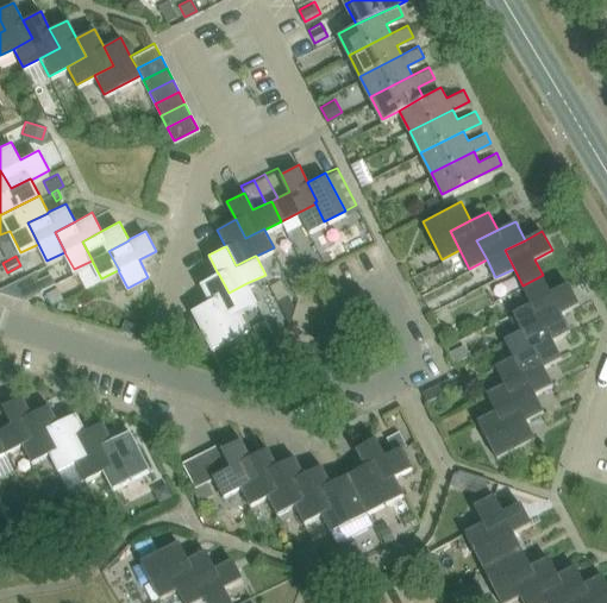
[(37,276),(42,275),(39,268),(14,275),(20,293),(41,287),(37,276)]
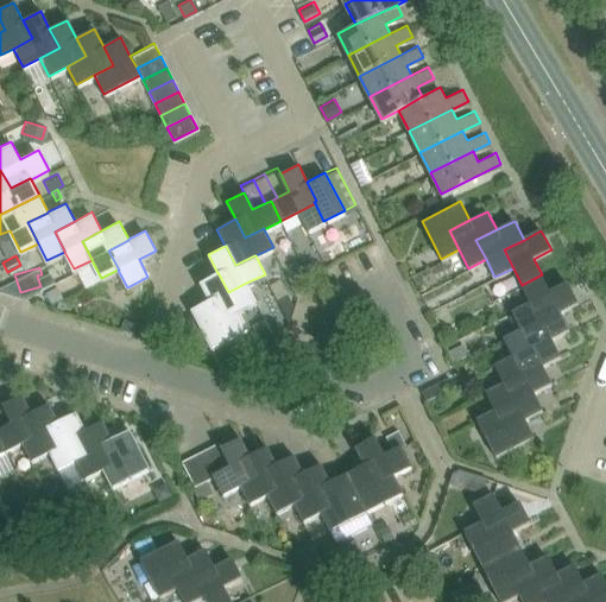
[(200,282),(209,299),(220,318),(238,309),(238,310),(256,301),(246,283),(228,292),(218,272),(218,273),(200,282)]
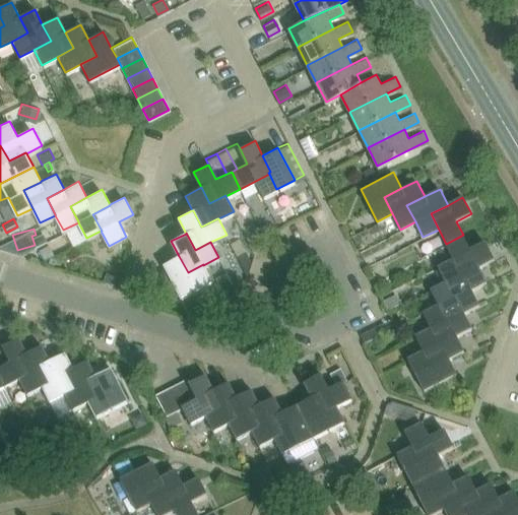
[(470,249),(463,235),(446,244),(453,258),(462,275),(478,267),(494,259),(484,242),(470,249)]
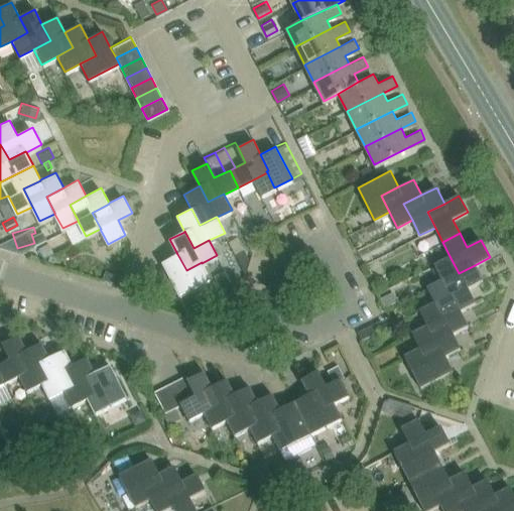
[(46,242),(37,247),(42,257),(51,252),(46,242)]
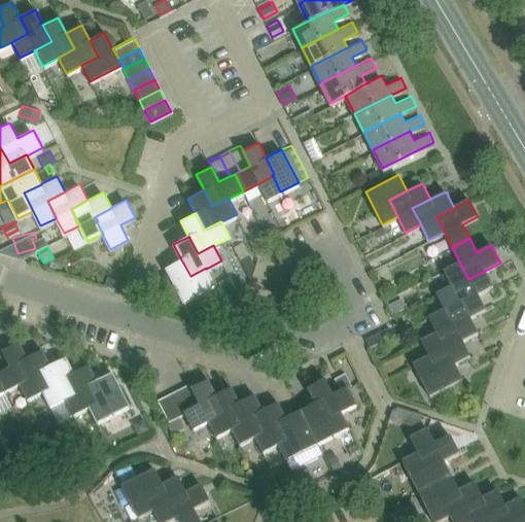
[(251,263),(247,254),(238,258),(247,277),(251,263)]
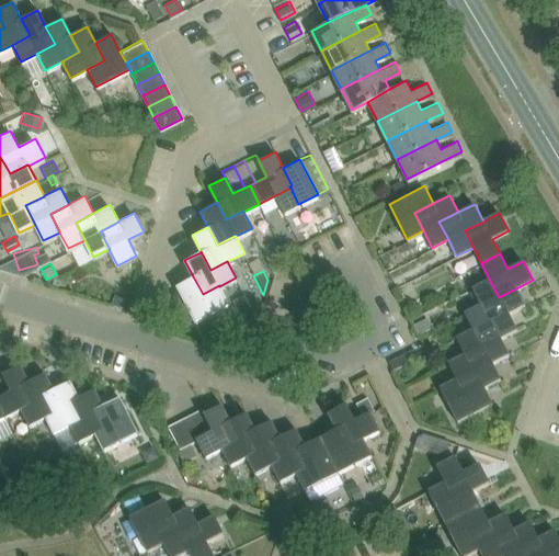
[(228,303),(219,286),(219,285),(203,294),(193,276),(175,285),(177,287),(164,294),(180,322),(192,316),(194,320),(228,303)]
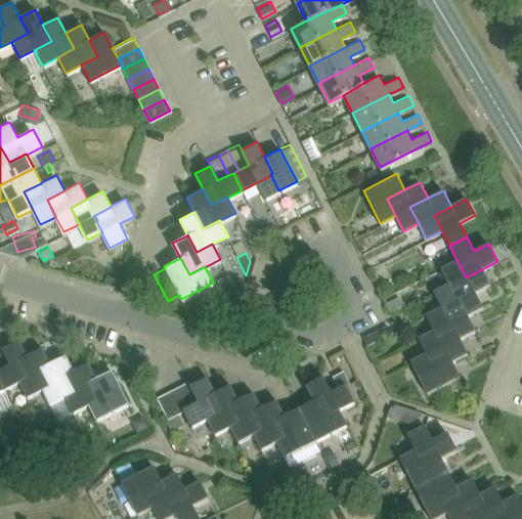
[(466,277),(457,260),(441,268),(449,284),(458,300),(474,292),(489,284),(482,269),(466,277)]
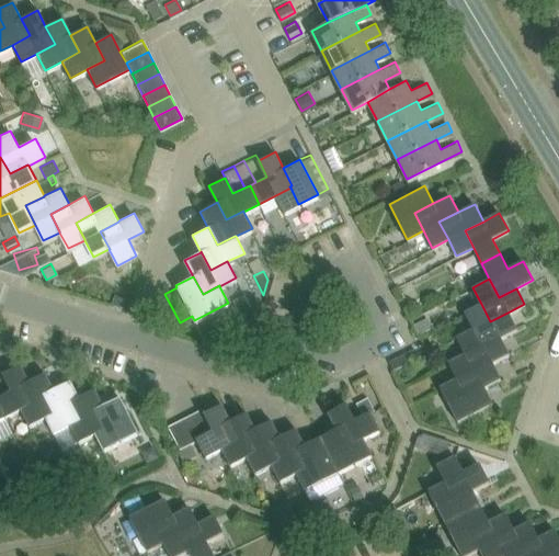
[(113,294),(110,303),(125,307),(127,299),(113,294)]
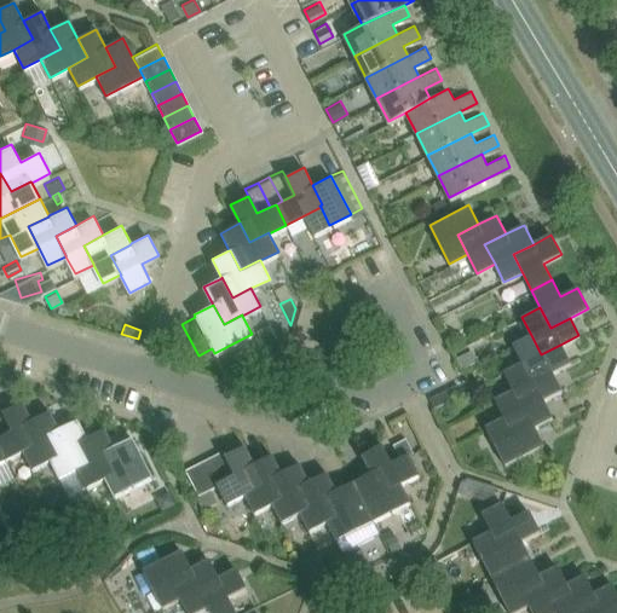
[(541,354),(531,335),(513,343),(522,360),(532,382),(551,371),(569,363),(560,345),(541,354)]
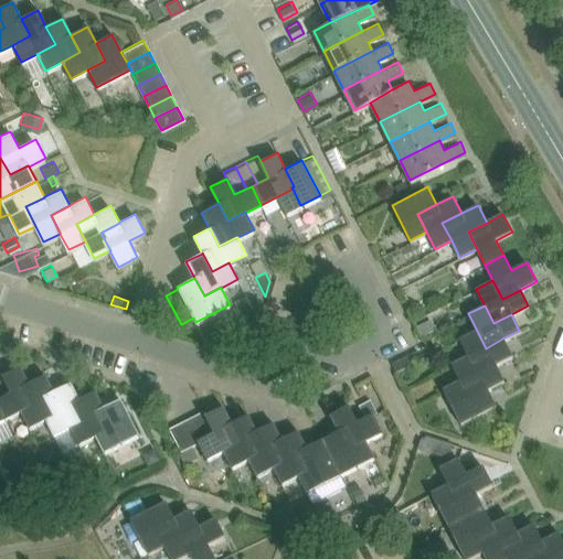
[(426,319),(415,324),(420,335),(432,329),(426,319)]
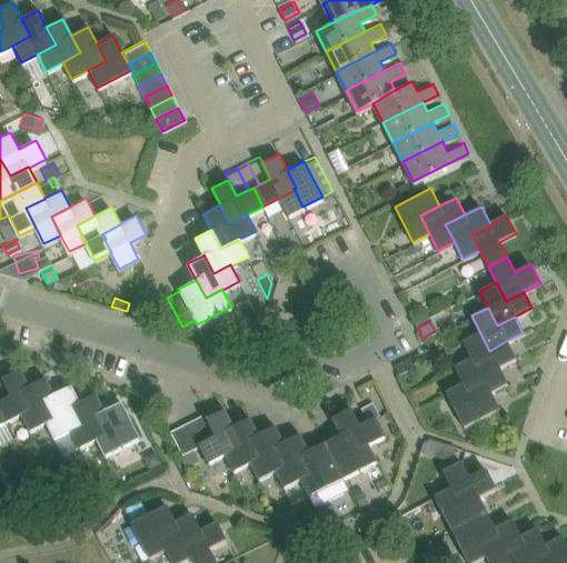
[(515,358),(506,341),(489,351),(479,331),(463,340),(470,357),(480,375),(498,367),(515,358)]
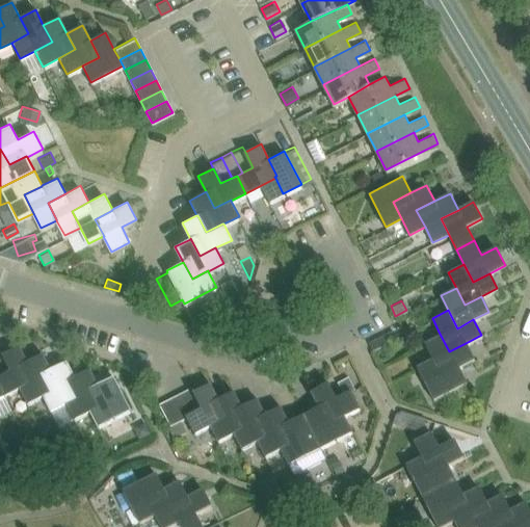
[(392,328),(368,340),(372,348),(396,336),(392,328)]
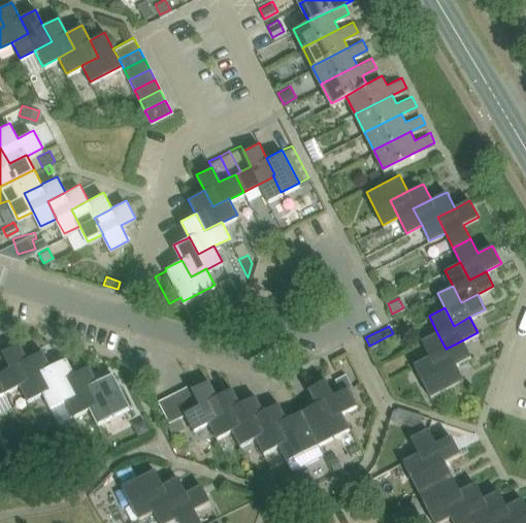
[(469,356),(462,340),(446,349),(436,331),(421,339),(428,355),(437,372),(454,363),(469,356)]
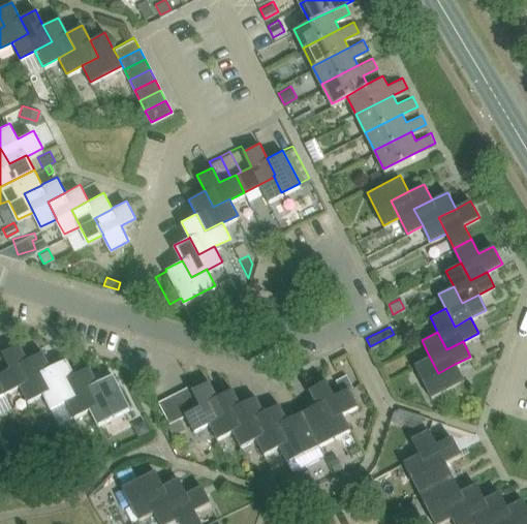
[(26,358),(27,358),(19,342),(3,350),(2,350),(10,367),(0,372),(0,386),(3,392),(18,383),(17,382),(34,374),(26,358)]
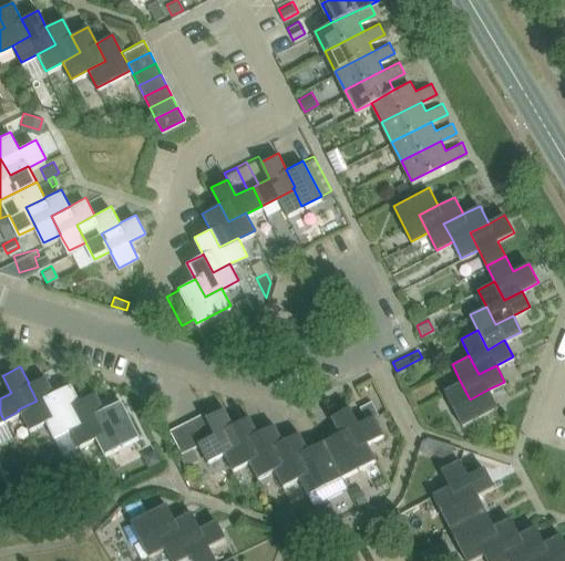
[(2,375),(3,375),(0,370),(0,398),(11,393),(2,375)]
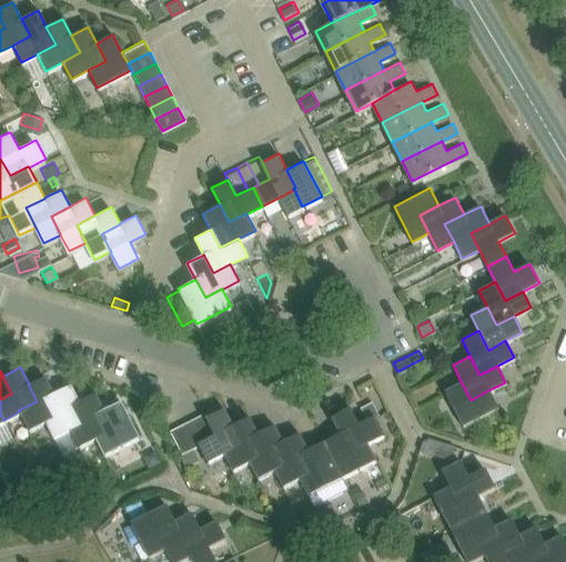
[(53,392),(54,391),(46,375),(29,384),(28,384),(37,401),(18,410),(19,411),(28,429),(44,420),(43,419),(62,410),(53,392)]
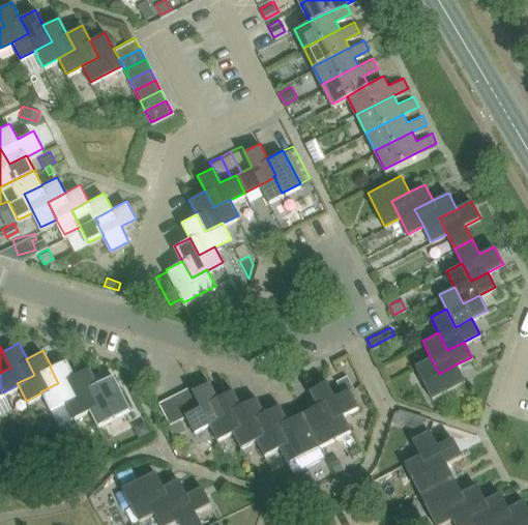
[(464,380),(456,365),(439,374),(430,356),(415,363),(432,397),(464,380)]
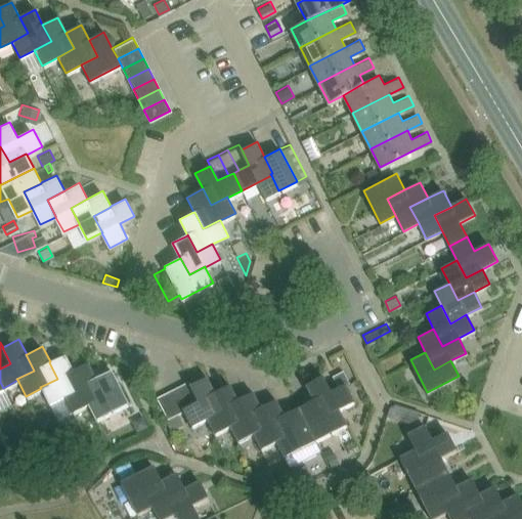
[(48,403),(64,395),(63,394),(81,386),(73,369),(66,354),(50,361),(49,362),(57,379),(40,387),(41,388),(48,403)]
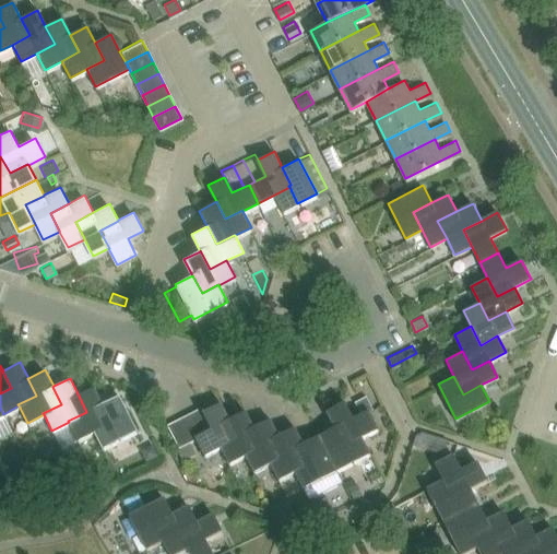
[(94,386),(78,393),(86,412),(68,421),(69,422),(78,438),(94,429),(93,428),(111,420),(102,402),(94,386)]
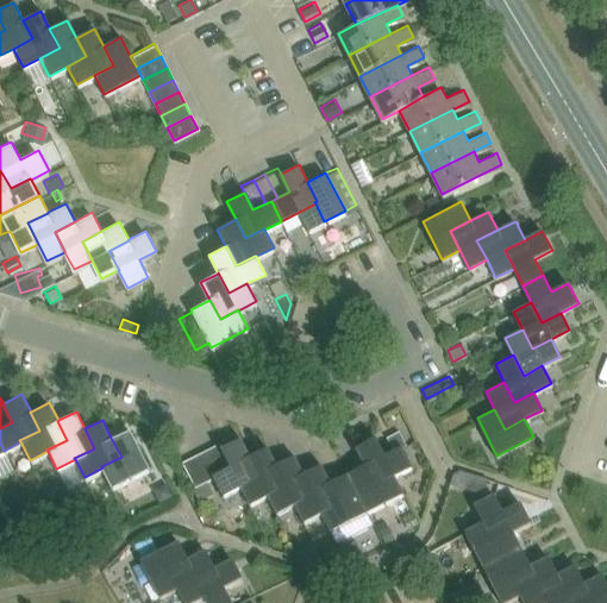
[(130,428),(111,438),(121,457),(101,466),(102,468),(112,487),(149,468),(130,428)]
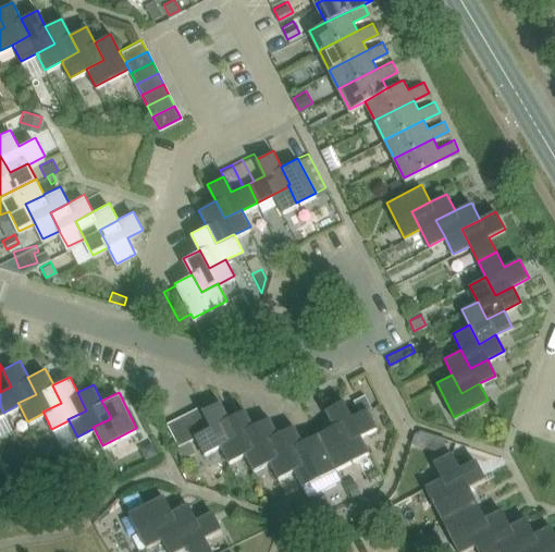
[(352,399),(359,413),(367,408),(369,406),(362,393),(352,399)]
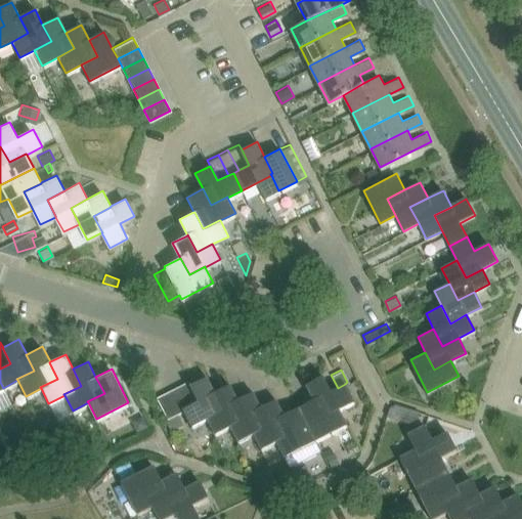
[(224,408),(215,391),(207,376),(191,384),(190,385),(199,399),(188,405),(182,408),(190,426),(206,418),(224,408)]
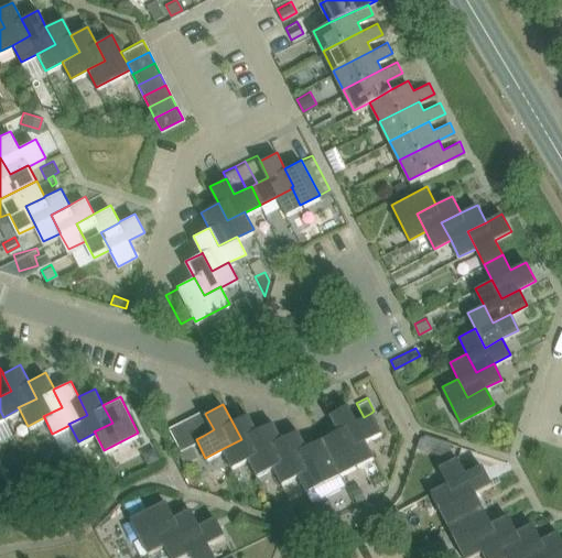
[(328,414),(337,429),(346,448),(365,439),(381,430),(371,413),(364,417),(356,420),(347,404),(328,414)]
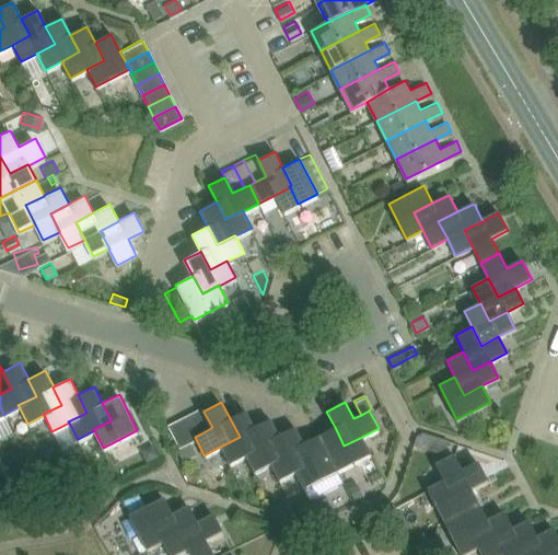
[(189,412),(201,434),(212,427),(204,412),(205,411),(201,405),(189,412)]
